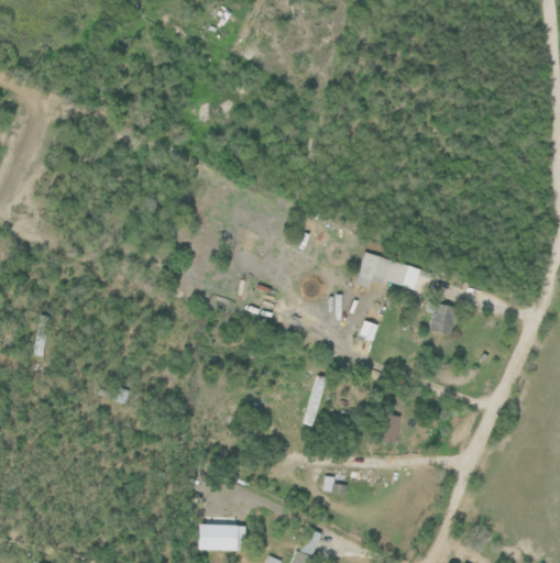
[(415,289),(421,268),(364,252),(355,284),(370,287),(372,280),(383,284),(384,280),(415,289)]
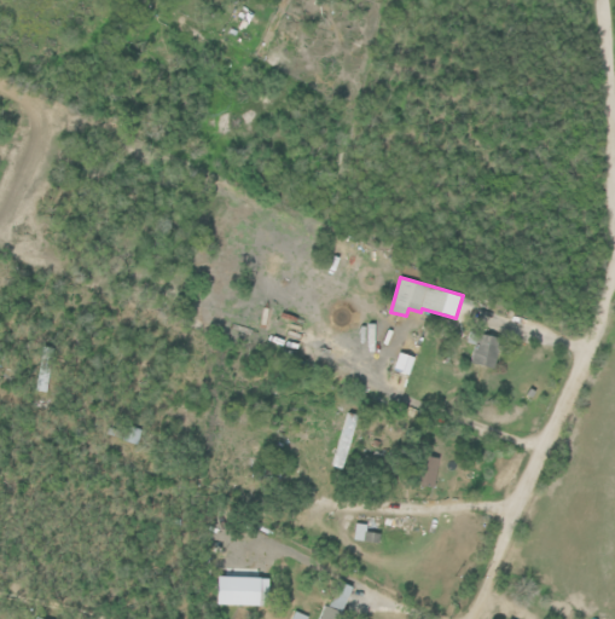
[(474,364),(497,366),(500,336),(477,334),(474,364)]
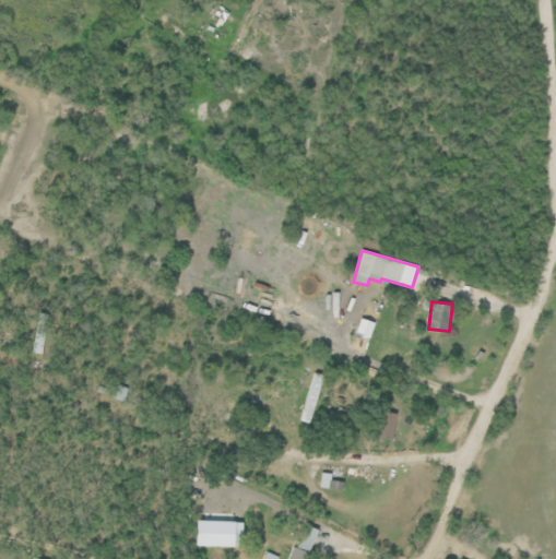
[(371,337),(375,321),(361,318),(357,334),(371,337)]
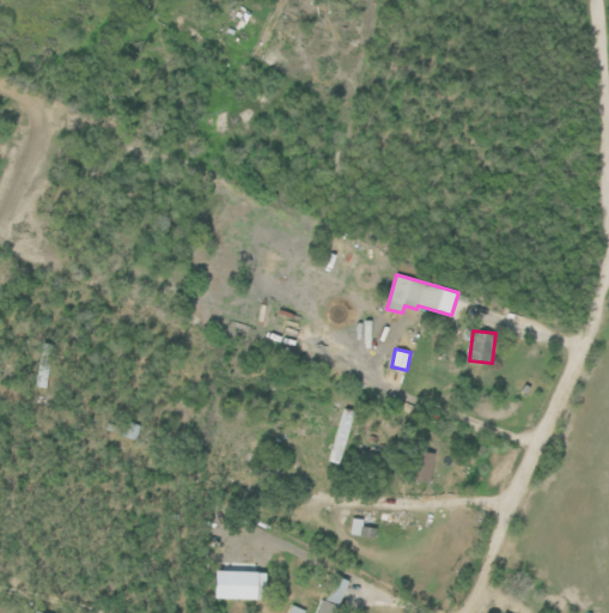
[(412,479),(430,483),(436,453),(416,450),(412,479)]
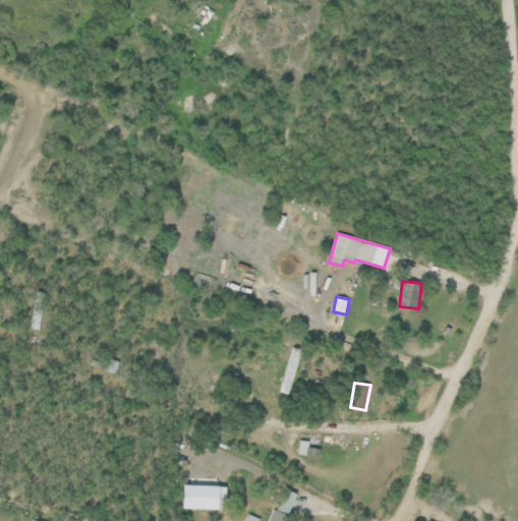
[(313,448),(308,448),(309,441),(299,440),(298,454),(313,455),(313,448)]
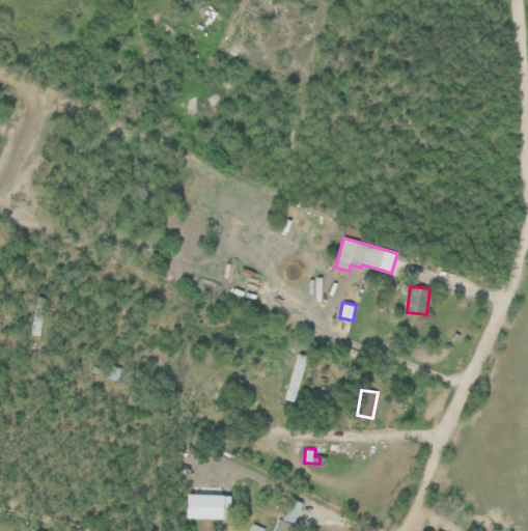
[(276,530),(293,530),(303,502),(287,498),(276,530)]
